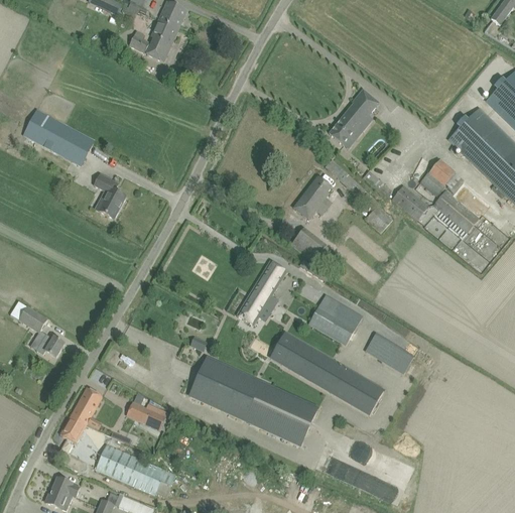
[(95,0),(94,3),(113,12),(114,12),(116,13),(121,3),(120,3),(114,0),(95,0)]
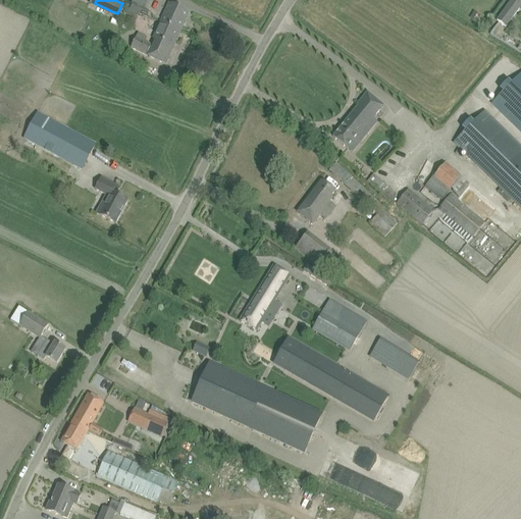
[(131,2),(128,6),(139,10),(141,6),(148,10),(153,0),(131,0),(129,2),(131,2)]
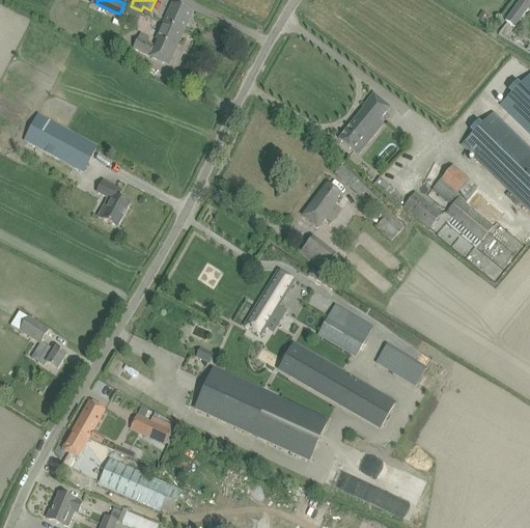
[(171,0),(162,20),(183,29),(192,9),(171,0)]
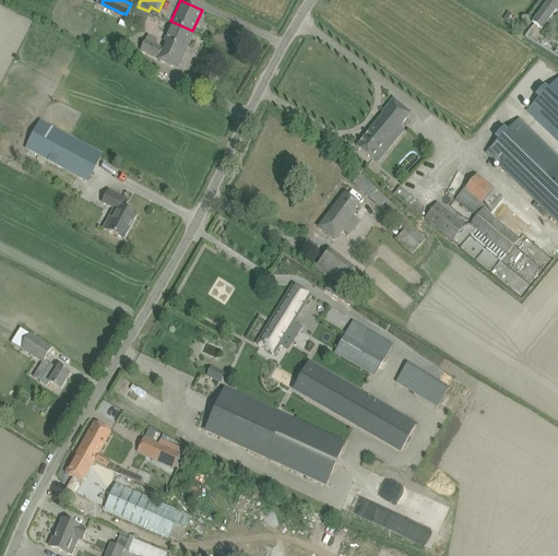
[(545,0),(531,20),(539,26),(556,0),(545,0)]
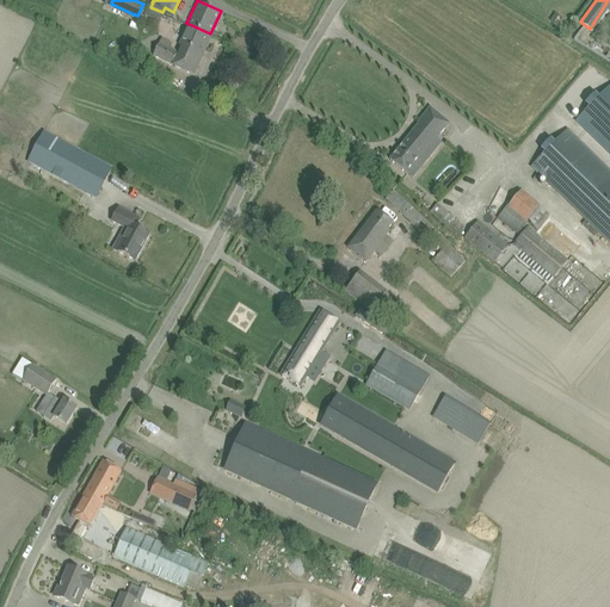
[(159,20),(162,12),(151,7),(147,14),(159,20)]
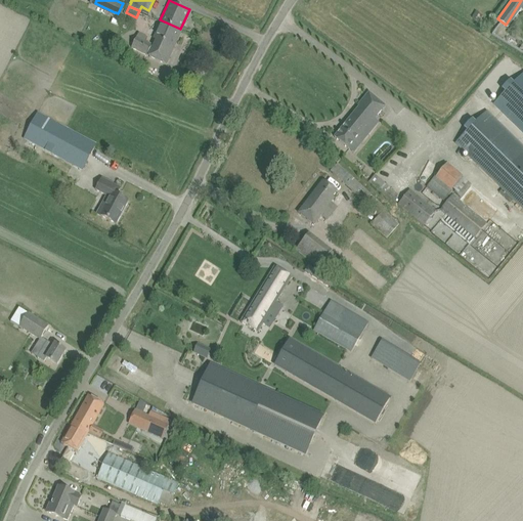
[(165,62),(180,29),(160,19),(153,37),(156,39),(148,54),(165,62)]
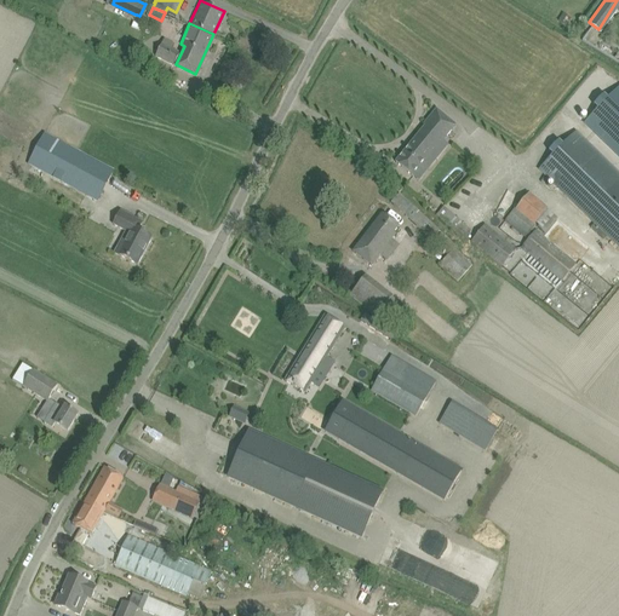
[(178,51),(159,42),(154,55),(172,63),(178,51)]
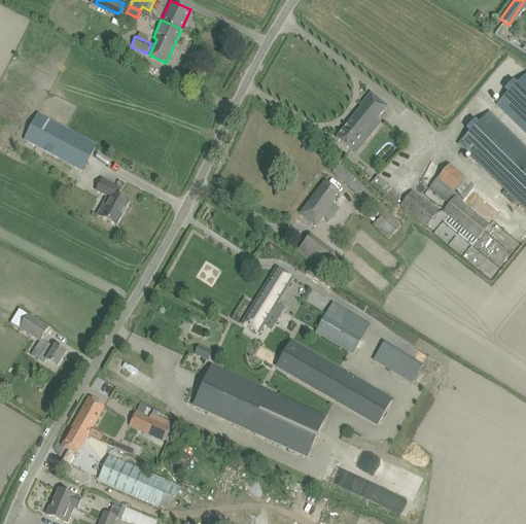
[(506,91),(495,102),(525,132),(525,70),(515,82),(512,79),(503,88),(506,91)]
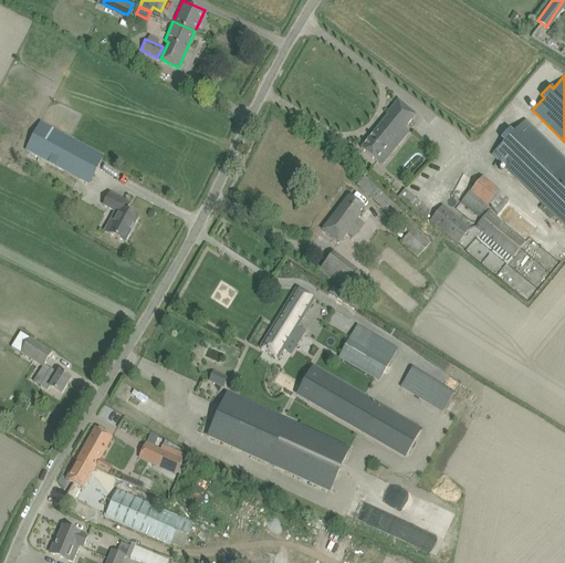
[(408,129),(404,126),(415,112),(397,97),(386,112),(387,113),(361,146),(376,159),(387,145),(391,149),(408,129)]
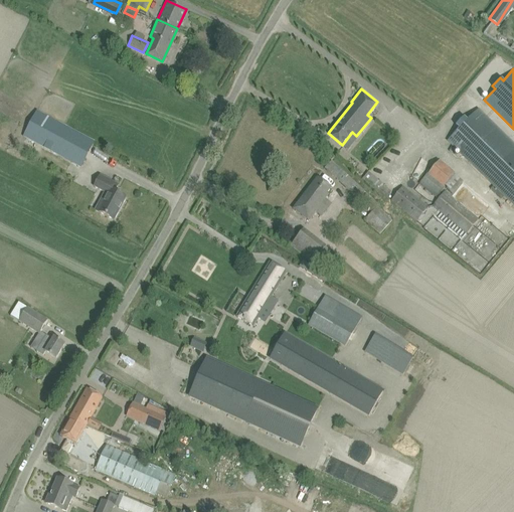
[(458,127),(447,138),(513,203),(513,143),(477,107),(466,119),(463,116),(455,124),(458,127)]
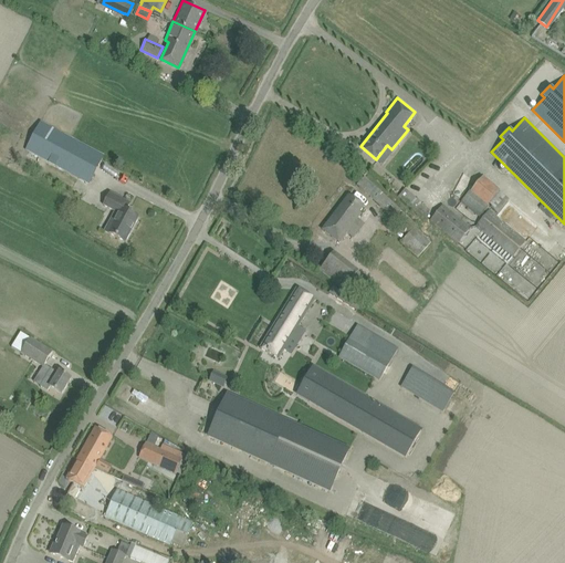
[(40,121),(25,148),(77,176),(89,181),(103,154),(89,146),(40,121)]
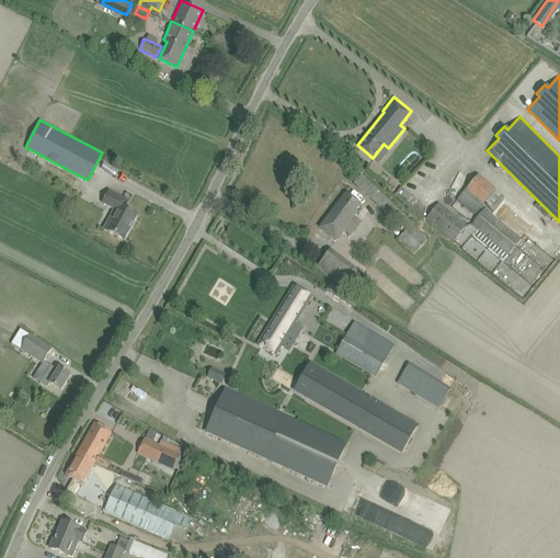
[(492,195),(493,196),(500,189),(481,172),(469,186),(487,203),(492,195)]
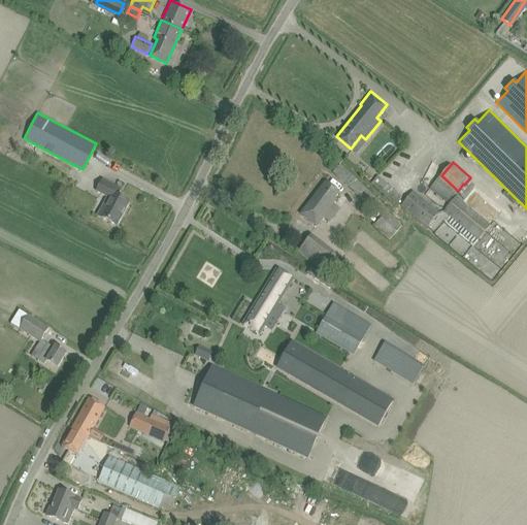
[(331,170),(374,209),(381,215),(373,223),(389,237),(401,224),(386,209),(388,207),(338,163),(331,170)]
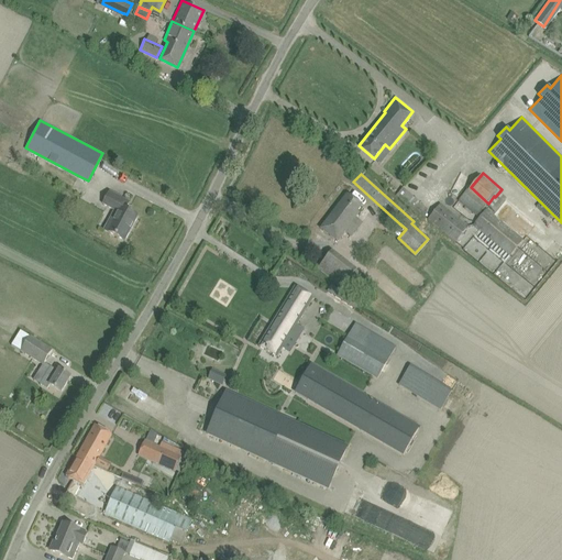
[(395,193),(399,196),(419,215),(426,207),(406,188),(406,189),(401,185),(395,193)]
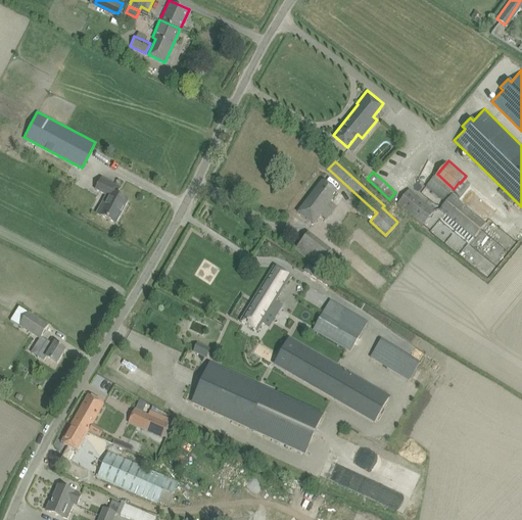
[(433,175),(424,185),(441,199),(449,189),(433,176),(433,175)]
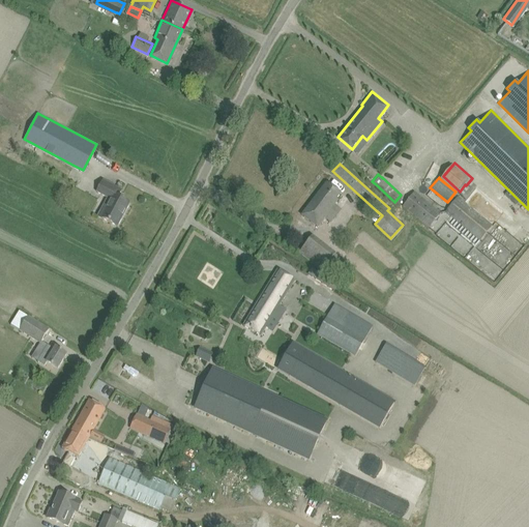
[(104,178),(97,189),(106,195),(111,198),(101,216),(108,220),(116,225),(128,201),(117,195),(121,187),(113,183),(112,183),(104,178)]
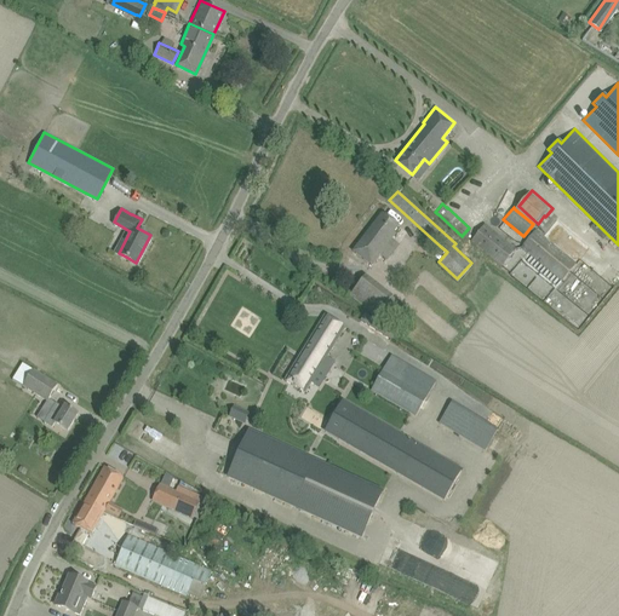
[(396,223),(380,211),(351,248),(371,263),(378,253),(385,258),(393,248),(387,243),(394,232),(391,230),(396,223)]
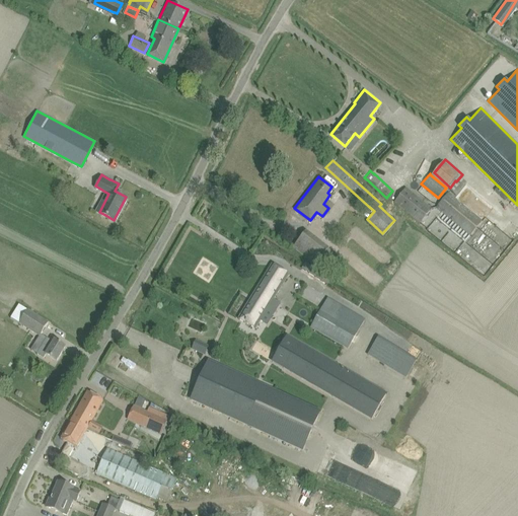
[(419,220),(430,207),(404,185),(393,198),(419,220)]
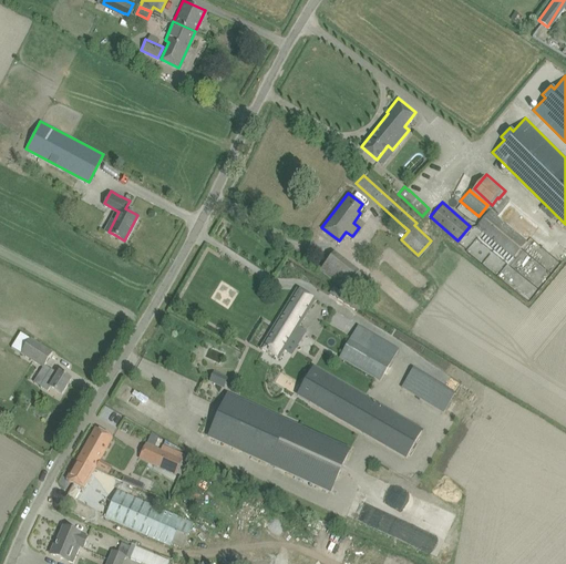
[(512,254),(525,238),(490,208),(477,224),(512,254)]
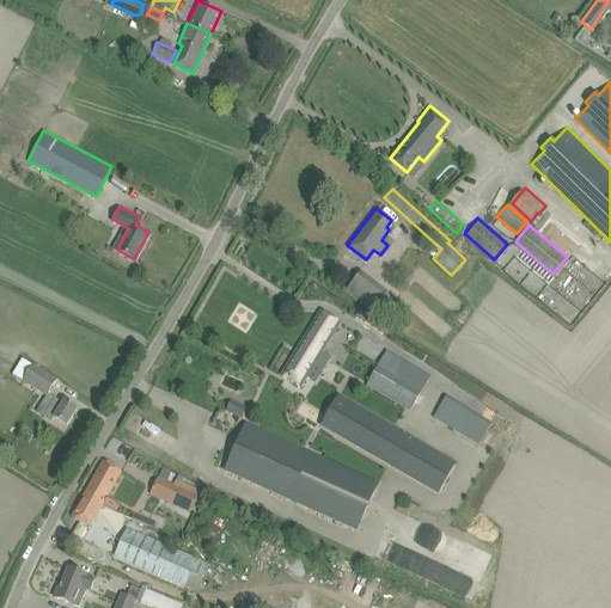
[(104,249),(110,239),(92,229),(86,239),(104,249)]
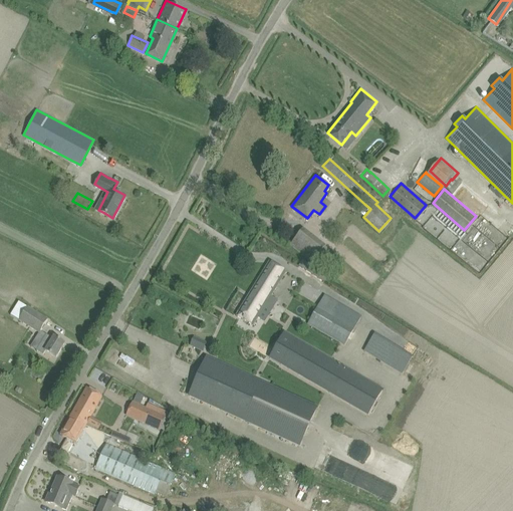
[(312,261),(324,245),(302,227),(289,244),(312,261)]
